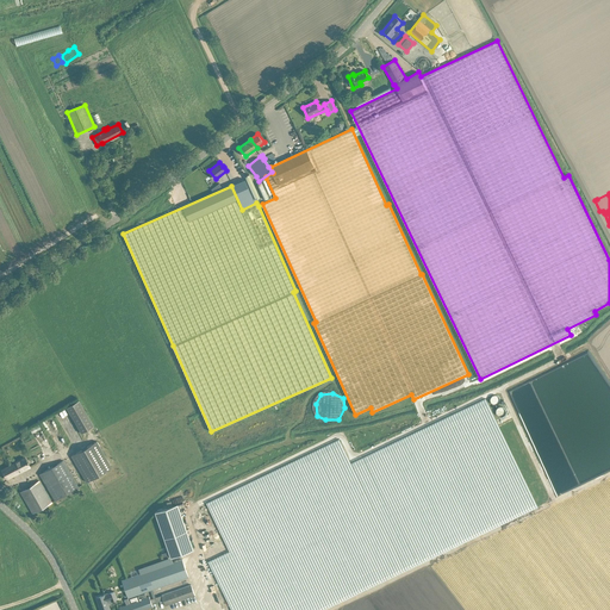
[(81,434),(94,425),(79,400),(67,408),(81,434)]
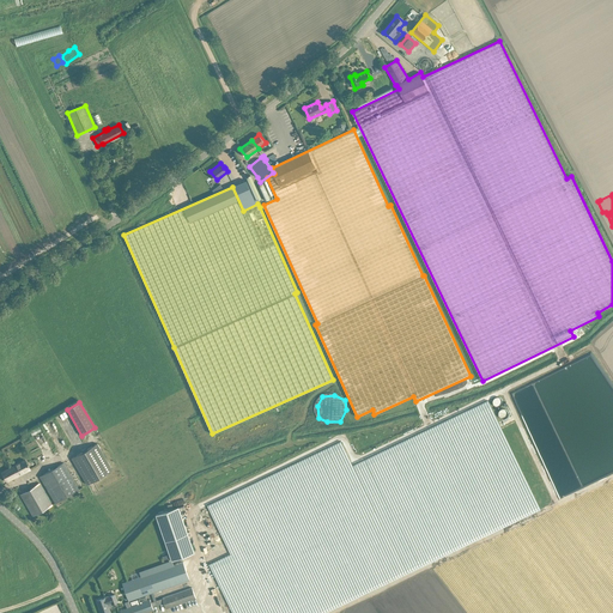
[(66,442),(54,422),(49,424),(46,426),(53,438),(58,436),(62,444),(66,442)]
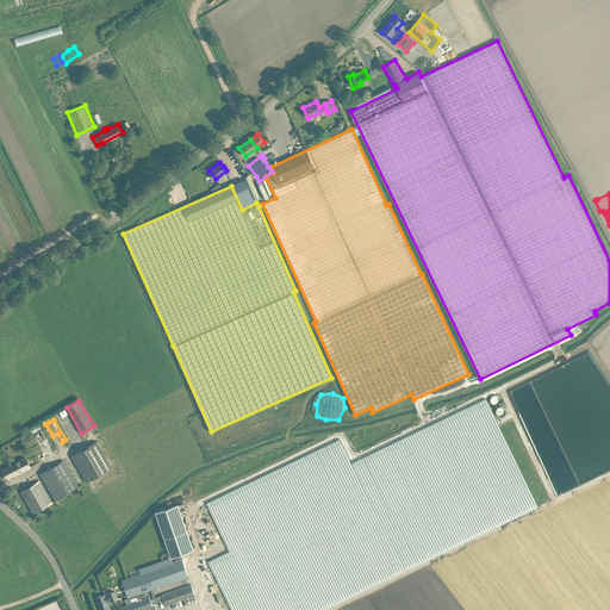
[(72,455),(86,483),(112,467),(97,441),(72,455)]
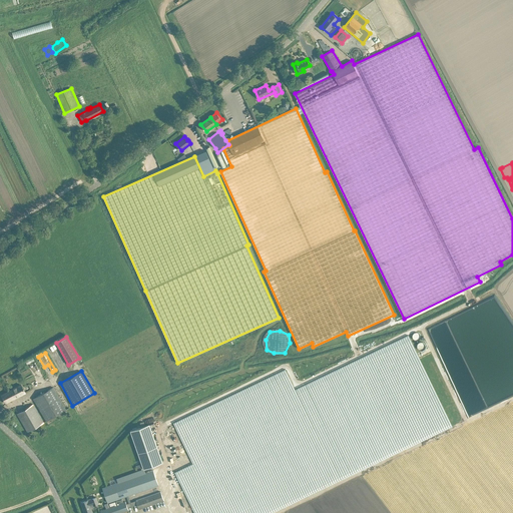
[(21,385),(1,395),(5,403),(25,393),(21,385)]
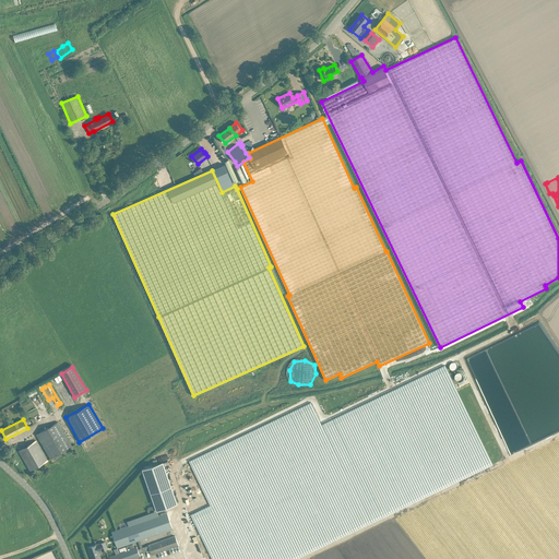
[(36,435),(50,459),(72,445),(58,421),(36,435)]
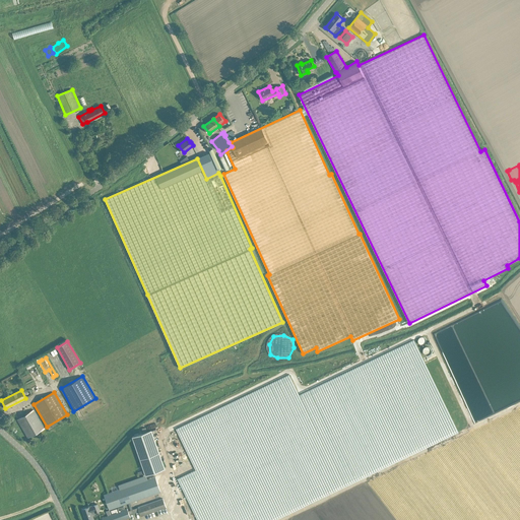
[(161,417),(189,519),(281,519),(273,514),(268,517),(264,504),(260,517),(253,491),(246,485),(246,489),(245,485),(240,486),(234,509),(230,506),(228,512),(222,503),(219,512),(195,472),(193,480),(187,461),(192,464),(195,456),(200,465),(193,438),(199,440),(201,432),(206,431),(199,406),(208,421),(210,416),(205,399),(182,405),(161,417)]
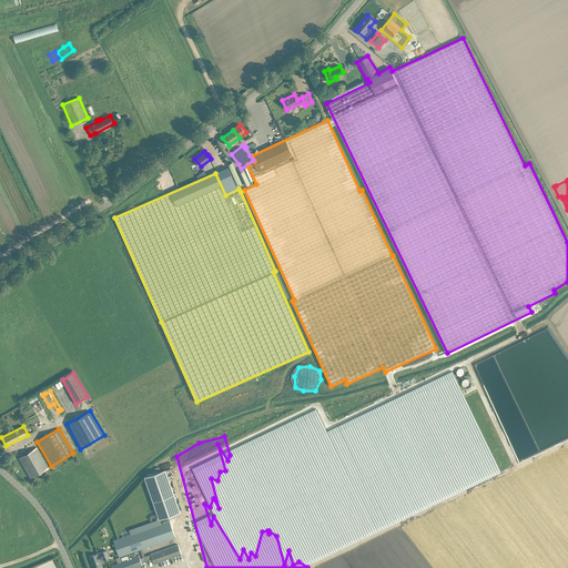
[(19,458),(30,478),(48,468),(37,448),(19,458)]
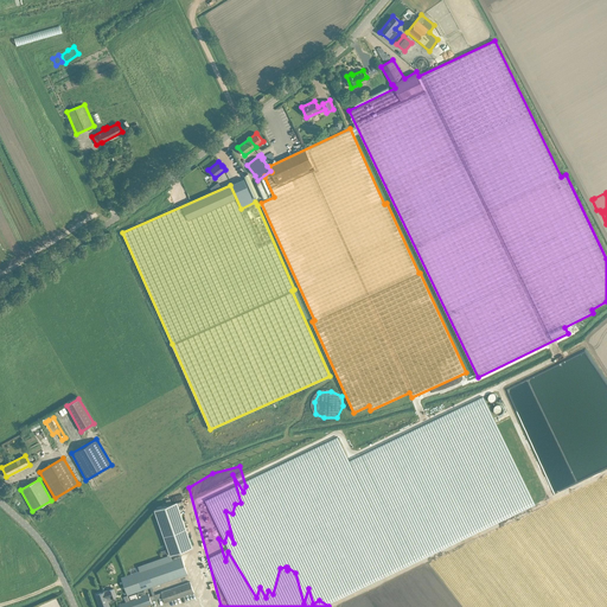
[(177,502),(174,503),(154,510),(170,555),(193,547),(177,502)]
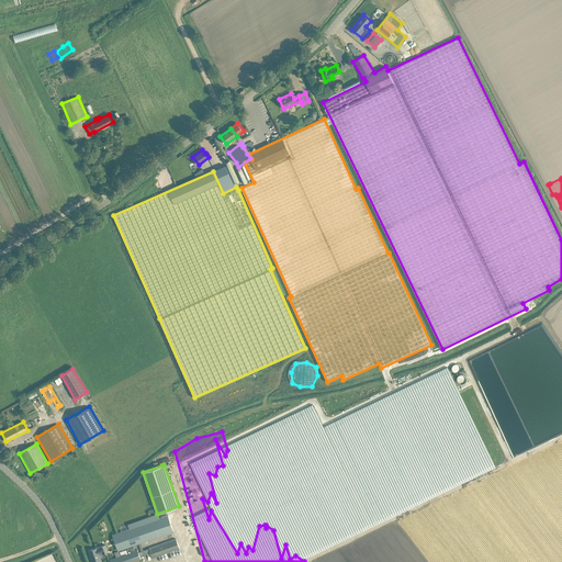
[(168,515),(112,535),(117,551),(173,531),(168,515)]
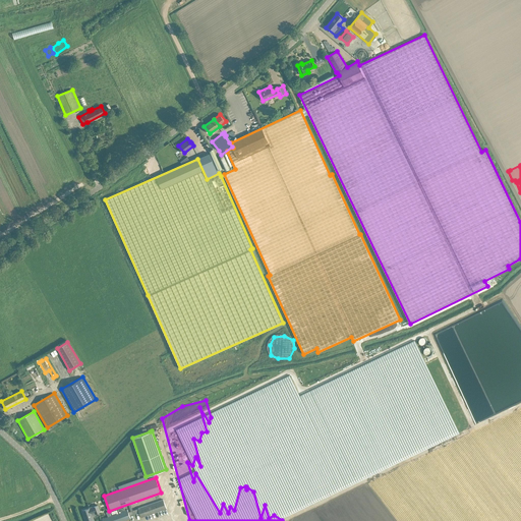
[(383,520),(359,488),(354,493),(374,520),(383,520)]
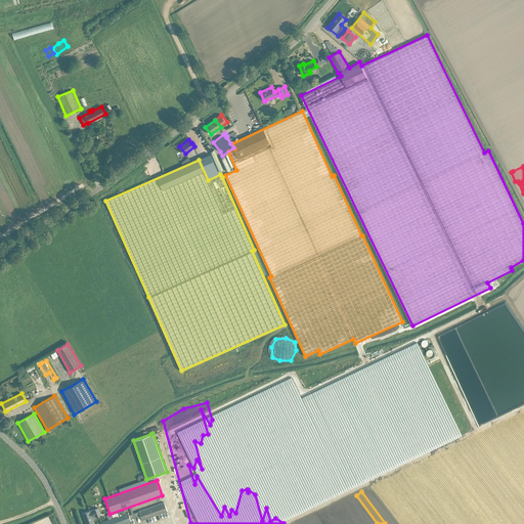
[(375,523),(354,495),(350,498),(367,523),(375,523)]
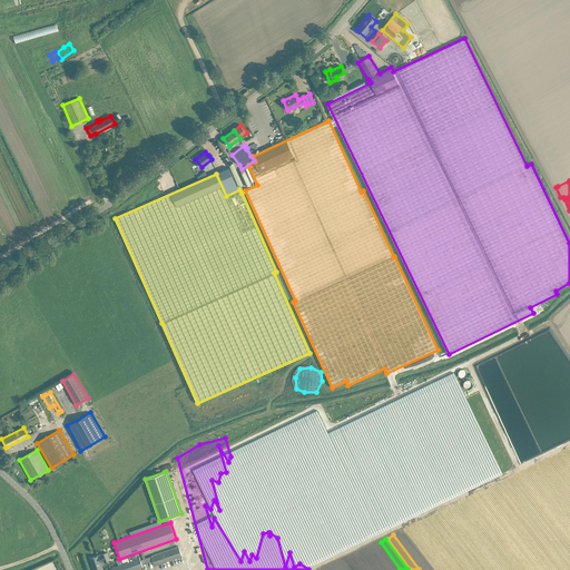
[(375,549),(390,569),(397,569),(380,542),(375,546),(376,549),(375,549)]
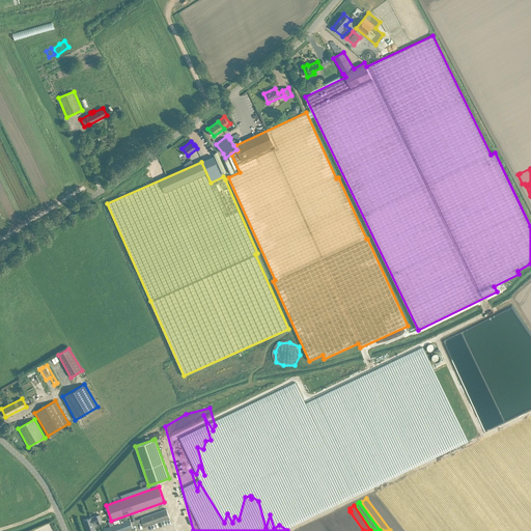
[(340,512),(354,530),(361,530),(345,508),(340,512)]
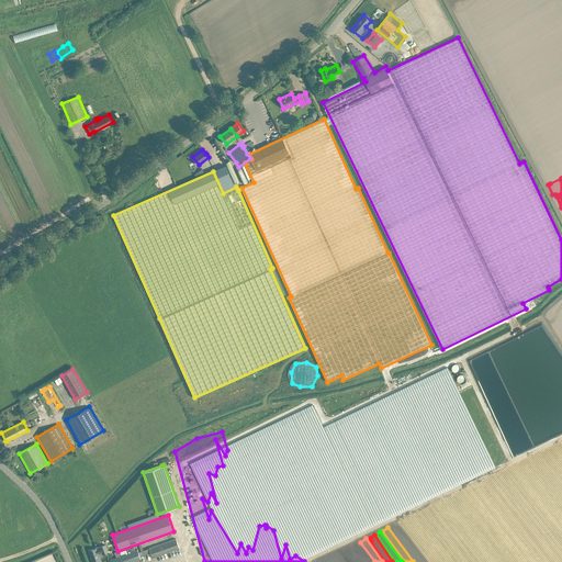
[(176,539),(149,548),(153,558),(180,549),(176,539)]
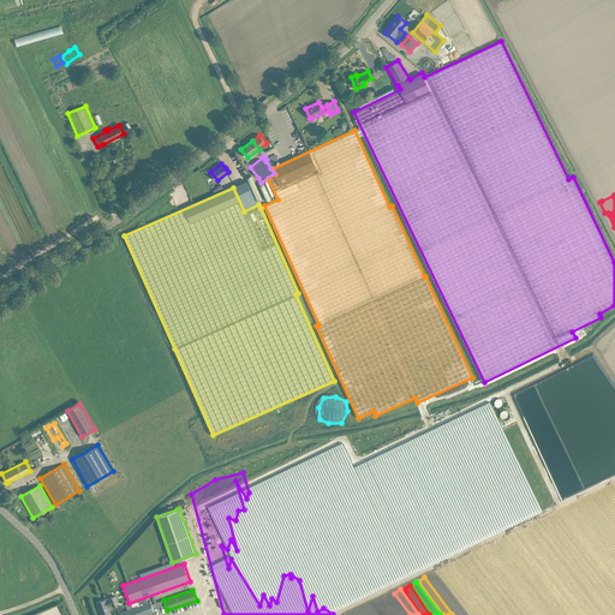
[(386,597),(398,614),(407,614),(392,592),(386,597)]
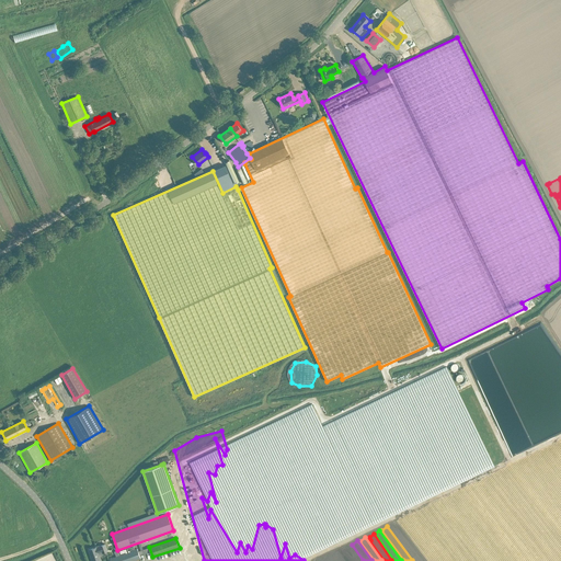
[(107,551),(105,544),(100,546),(100,547),(96,548),(96,547),(89,550),(93,560),(94,560),(101,560),(99,552),(102,551),(102,552),(107,551)]
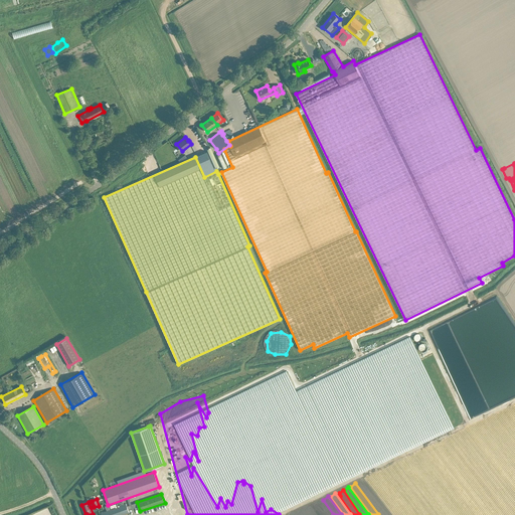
[(126,504),(101,513),(102,514),(123,514),(129,513),(126,504)]
